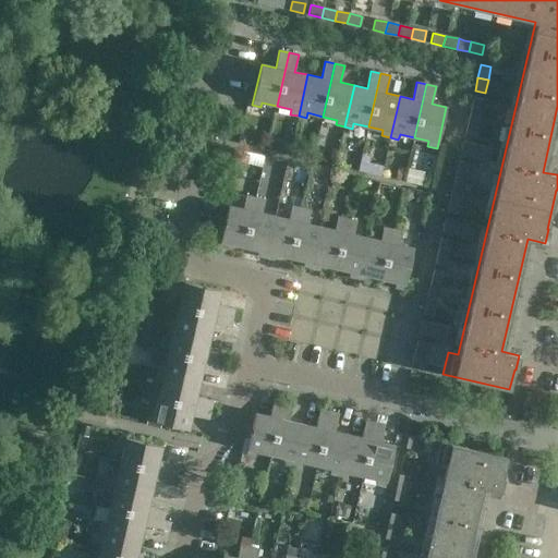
[(473,96),(471,109),(481,111),(483,99),(473,96)]
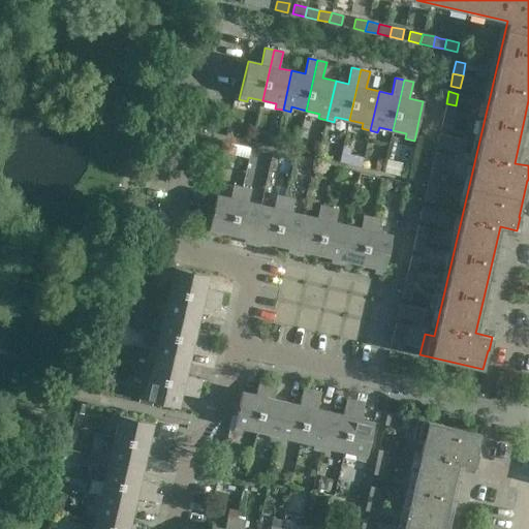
[(453,118),(454,112),(455,112),(456,105),(446,103),(443,116),(453,118)]
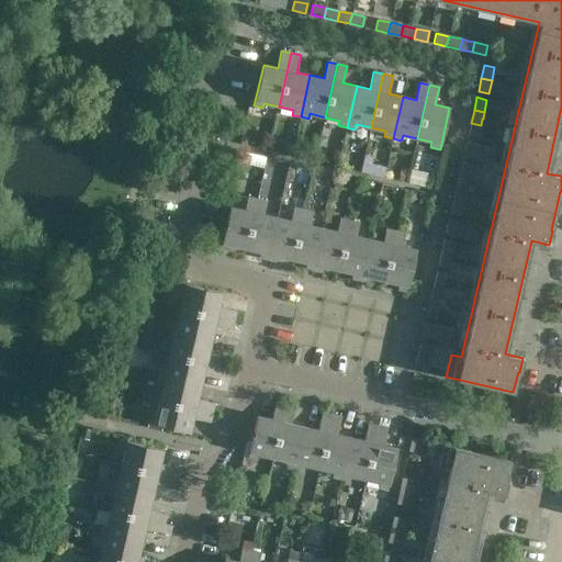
[(471,123),(468,136),(478,138),(481,125),(471,123)]
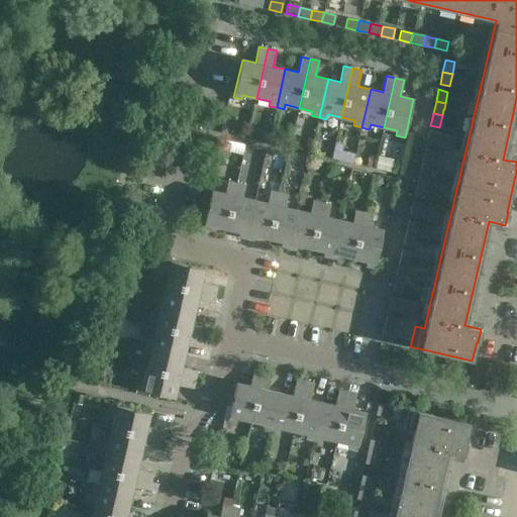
[(429,130),(426,142),(435,144),(438,132),(429,130)]
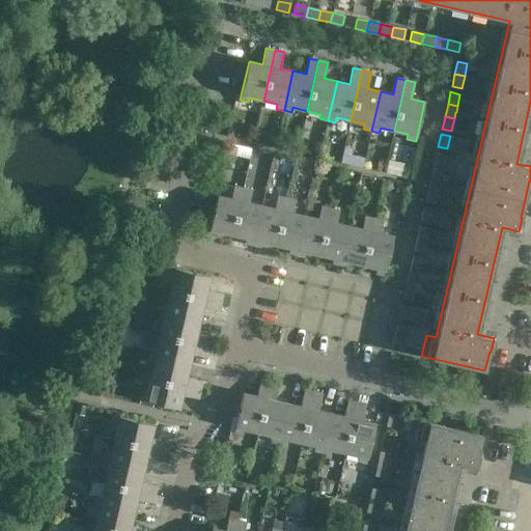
[(455,150),(458,138),(450,136),(447,148),(455,150)]
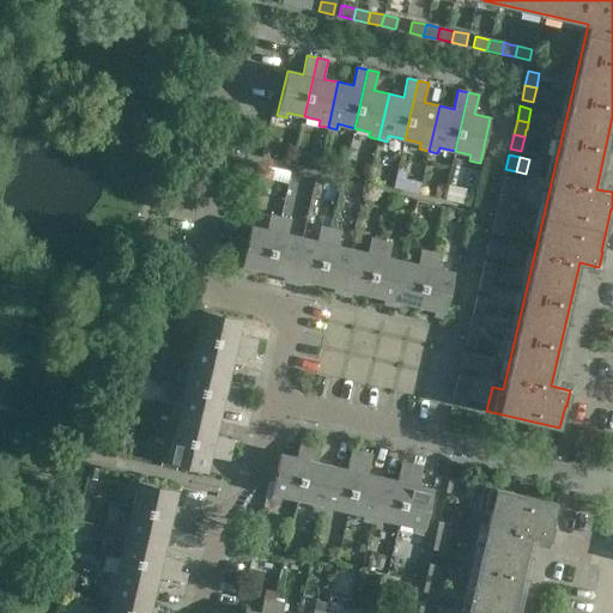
[(540,162),(529,159),(526,174),(536,176),(540,162)]
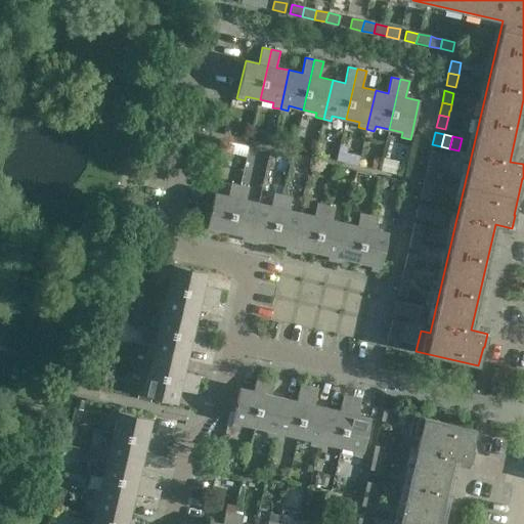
[(231,142),(229,154),(244,157),(246,146),(231,142)]
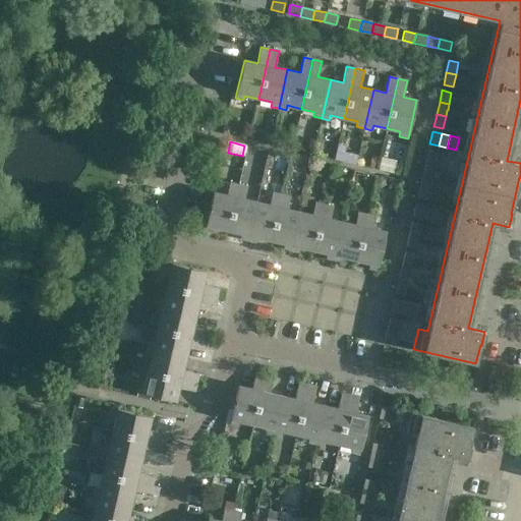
[(428,150),(425,162),(435,164),(438,152),(428,150)]
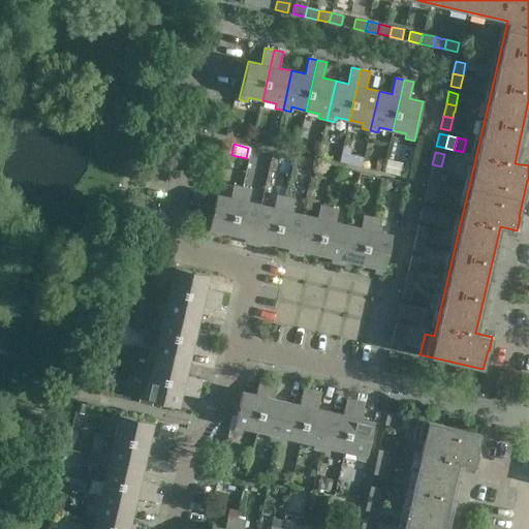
[(438,179),(441,166),(432,164),(429,177),(438,179)]
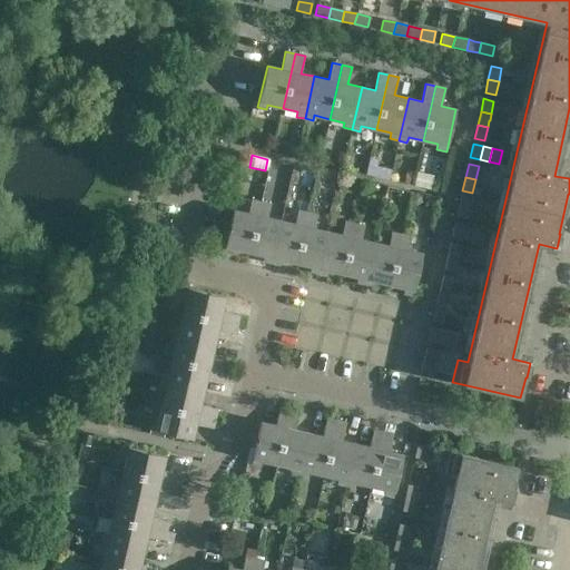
[(470,205),(472,193),(462,190),(460,203),(470,205)]
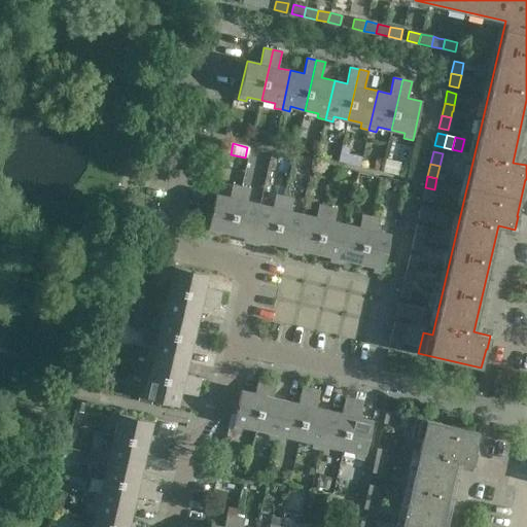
[(231,233),(241,187),(232,185),(230,197),(215,194),(207,233),(215,235),(216,230),(231,233)]
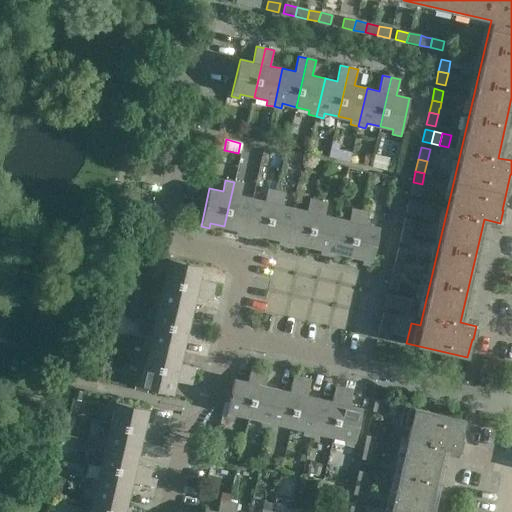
[(243,236),(252,198),(240,195),(243,184),(234,182),(224,226),(237,229),(236,234),(243,236)]
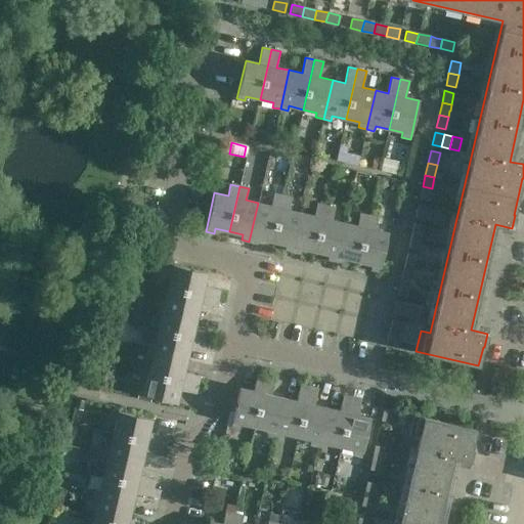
[(429,201),(432,188),(423,186),(420,199),(429,201)]
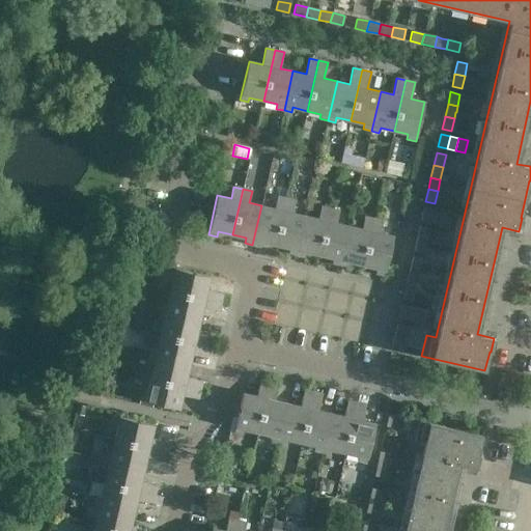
[(276,245),(286,198),(277,196),(275,208),(261,205),(252,245),(260,247),(261,242),(276,245)]
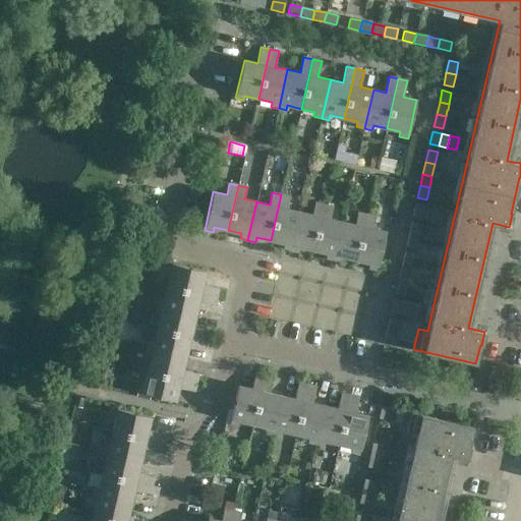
[(291,250),(299,212),(287,209),(290,196),(281,194),(271,240),(284,243),(283,248),(291,250)]
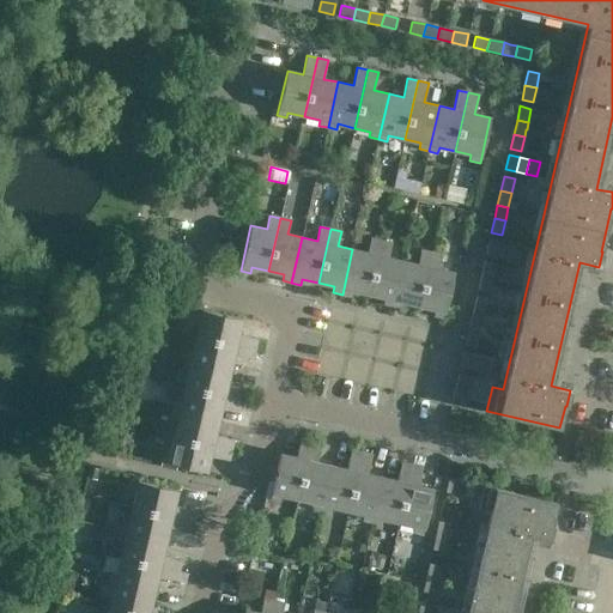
[(369,295),(381,241),(370,238),(368,253),(352,249),(343,295),(351,296),(352,291),(369,295)]
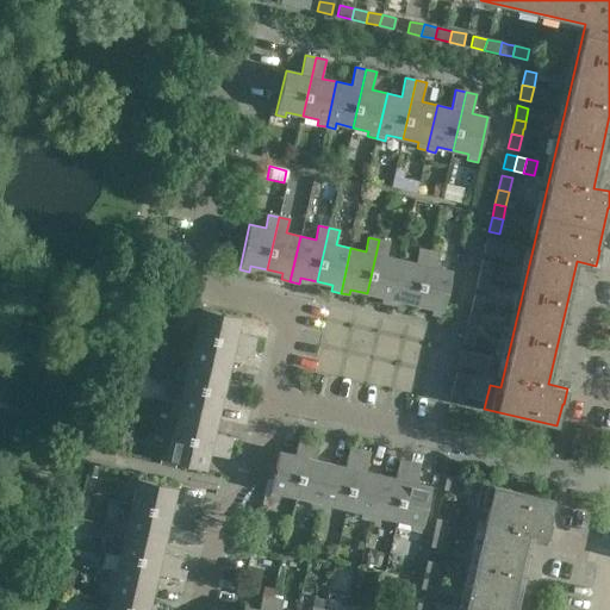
[(486,238),(484,253),(493,255),(497,241),(486,238)]
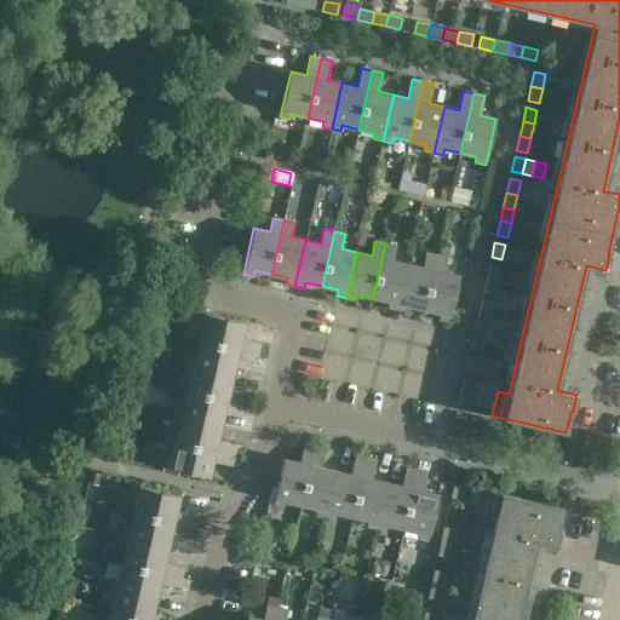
[(397,309),(407,264),(392,260),(396,246),(385,244),(373,298),(389,302),(388,308),(397,309)]
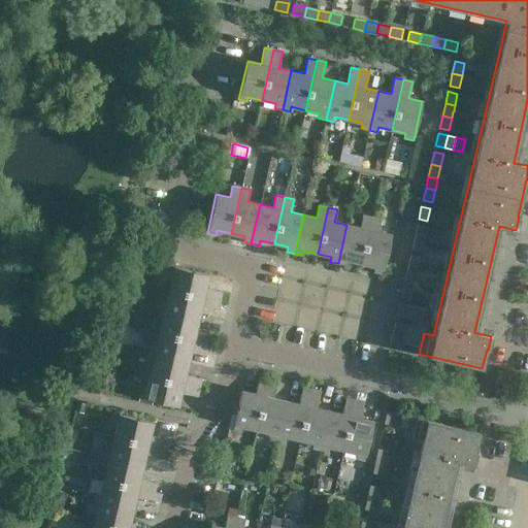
[(436,223),(439,210),(430,208),(427,221),(436,223)]
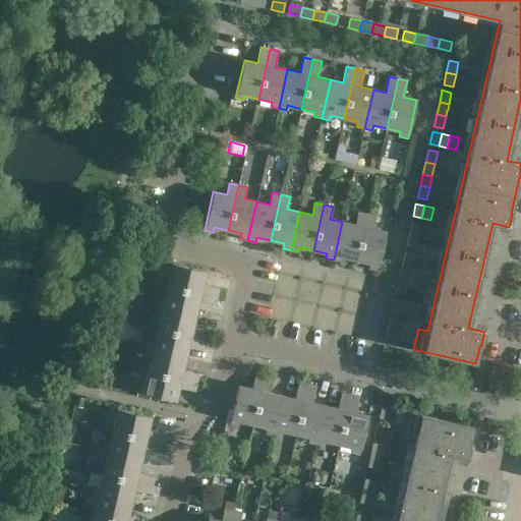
[(442,210),(433,208),(430,220),(440,222),(442,210)]
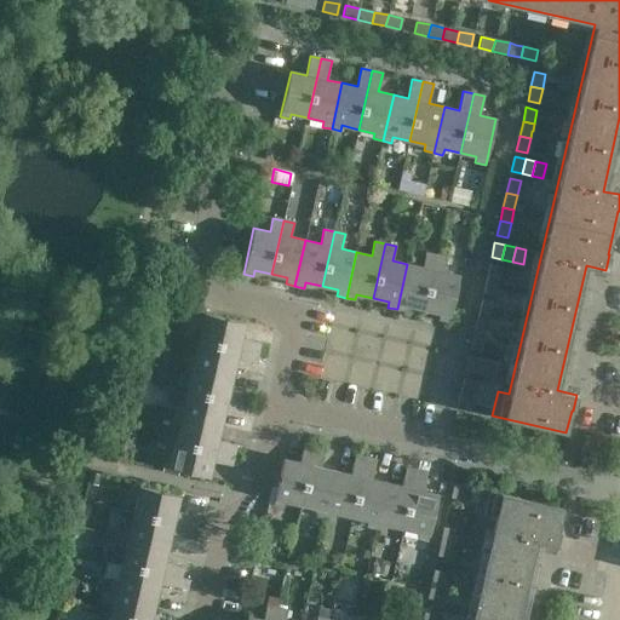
[(424,310),(436,256),(425,253),(423,267),(407,264),(397,309),(406,311),(407,305),(424,310)]
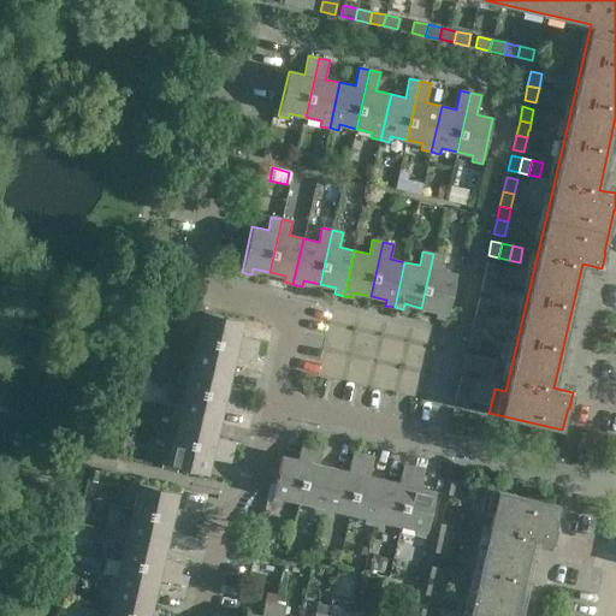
[(444,256),(433,254),(421,308),(437,312),(436,317),(446,319),(456,273),(440,271),(444,256)]
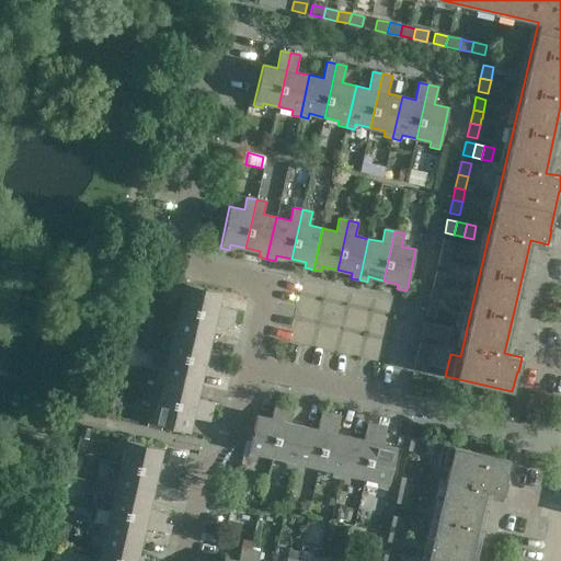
[(450,254),(453,241),(443,239),(441,252),(450,254)]
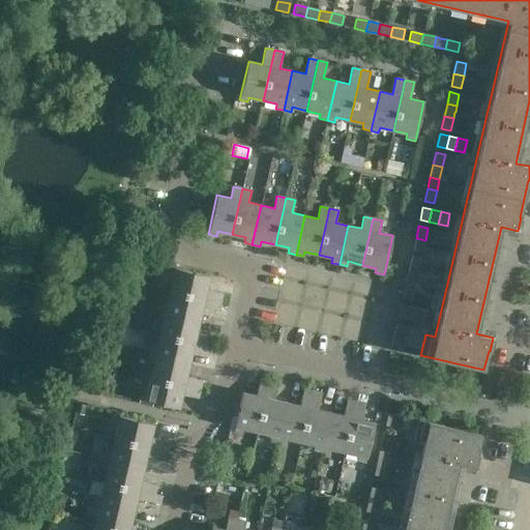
[(422,252),(425,240),(416,238),(413,249),(422,252)]
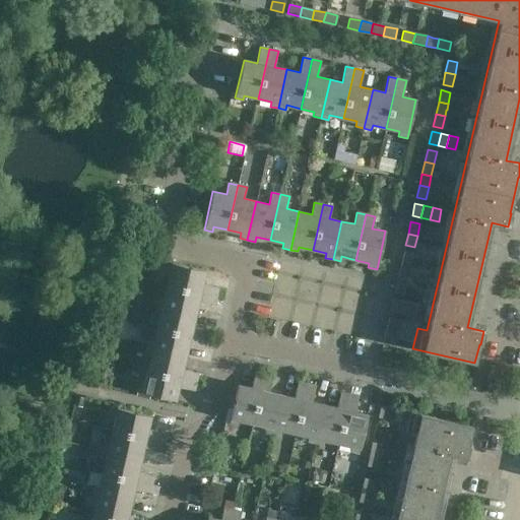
[(410,265),(411,259),(413,253),(403,251),(401,263),(410,265)]
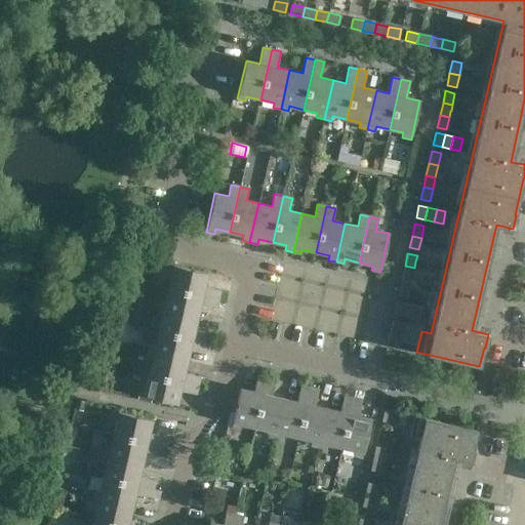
[(171,274),(168,288),(218,299),(220,290),(204,286),(207,273),(168,265),(167,273),(171,274)]
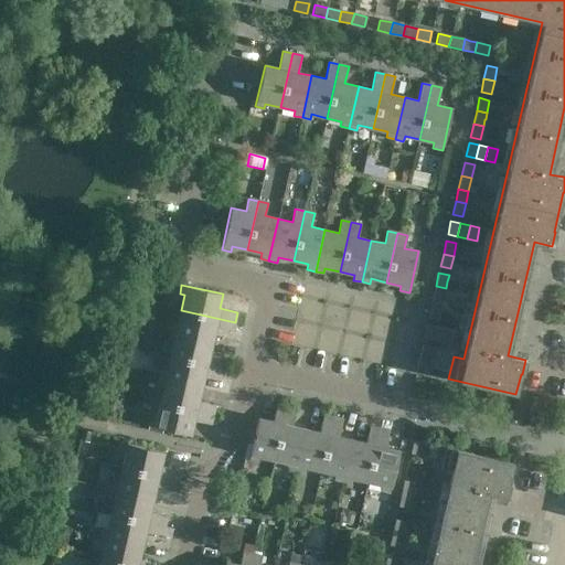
[(443,301),(446,288),(436,286),(433,298),(443,301)]
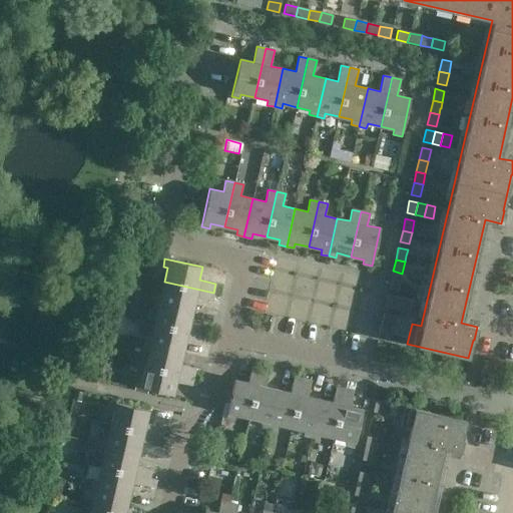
[(392,277),(389,289),(398,291),(401,279),(392,277)]
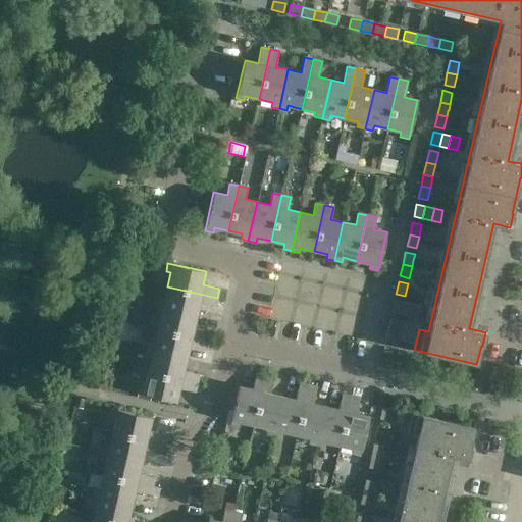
[(215,307),(217,298),(167,286),(164,300),(159,299),(158,306),(196,315),(199,303),(215,307)]
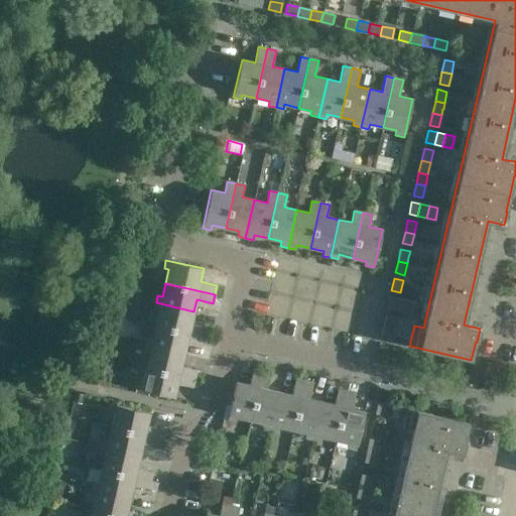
[(125,288),(123,295),(133,298),(135,290),(125,288)]
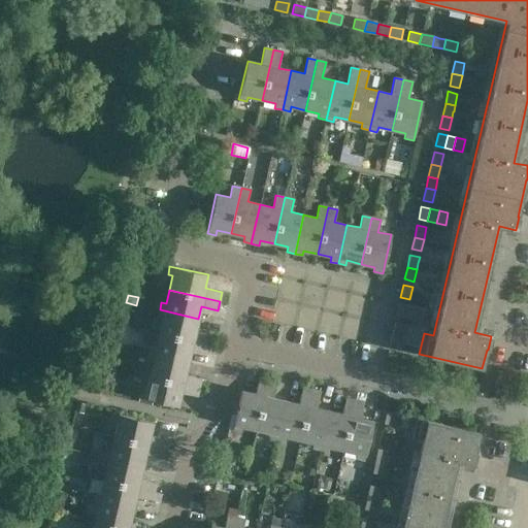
[(407,305),(399,303),(396,316),(405,318),(407,305)]
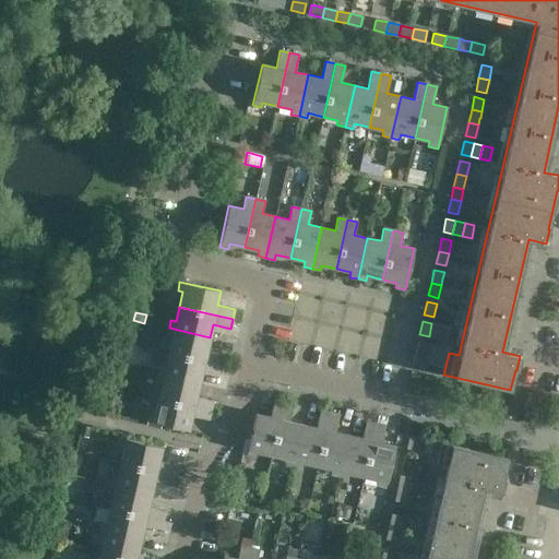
[(438,339),(441,325),(431,323),(429,336),(438,339)]
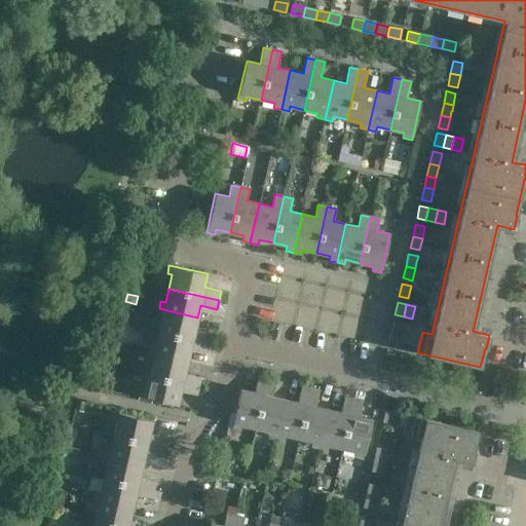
[(424,308),(415,306),(412,318),(421,321),(424,308)]
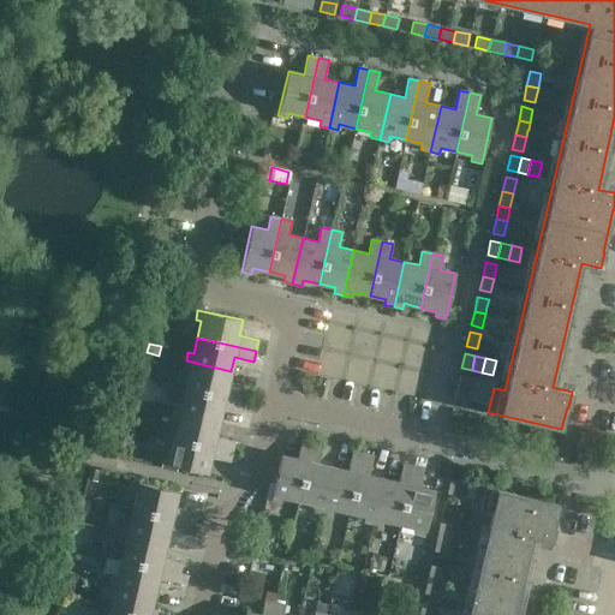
[(228,387),(231,371),(186,360),(184,370),(189,371),(185,388),(244,401),(246,390),(228,387)]
